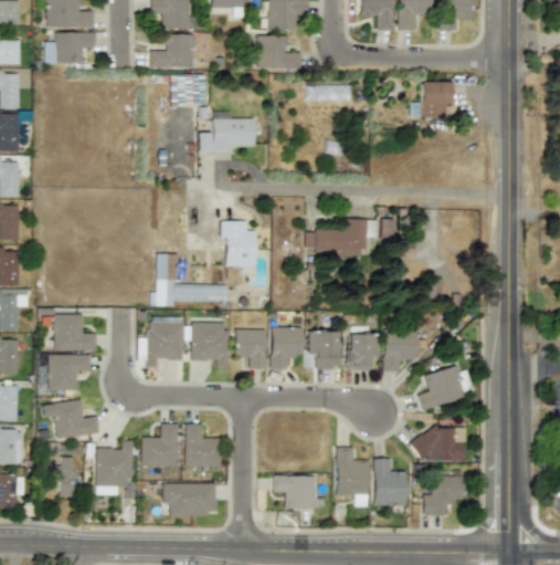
[(21,1),(0,0),(0,24),(20,24),(21,1)]
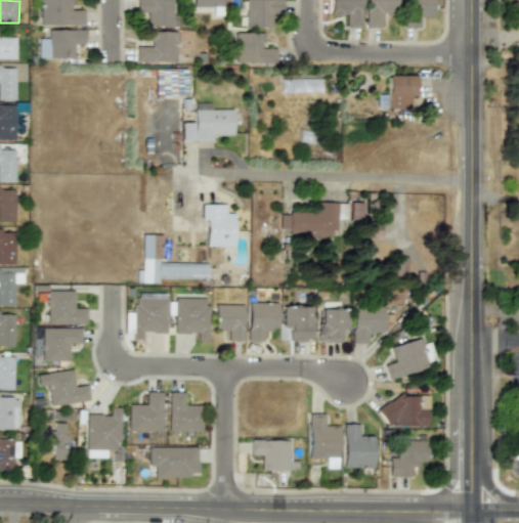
[(76,0),(44,0),(44,26),(88,26),(88,11),(76,10),(76,0)]
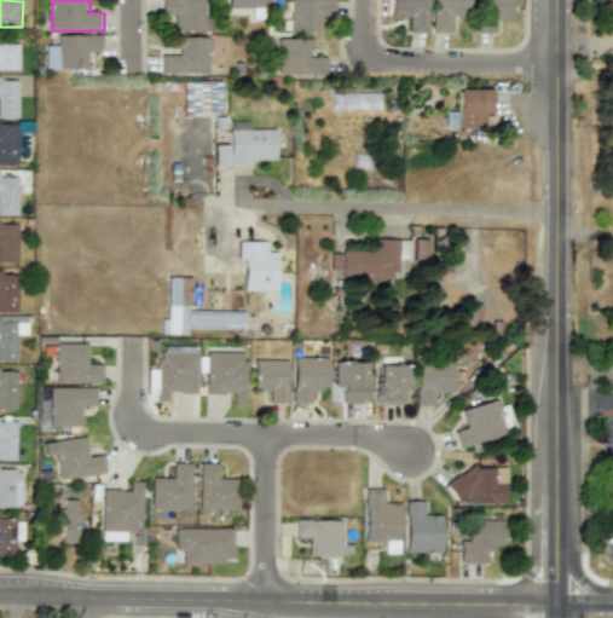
[(208,0),(166,0),(166,17),(178,17),(179,33),(215,32),(214,18),(208,18),(208,0)]
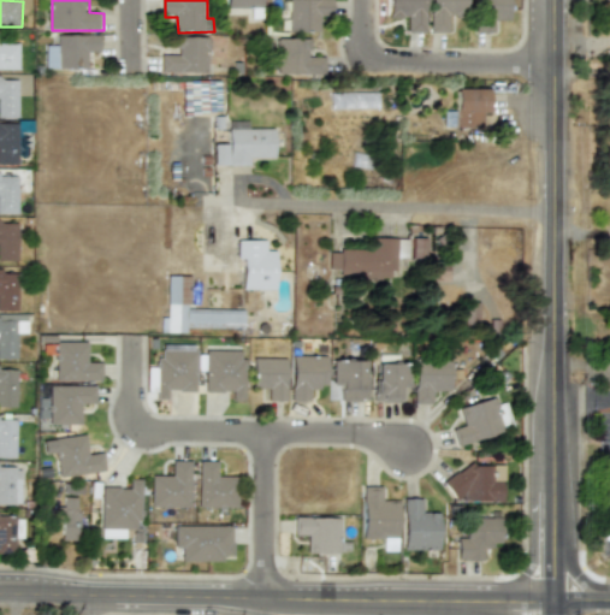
[(230,0),(230,11),(266,12),(266,0),(230,0)]
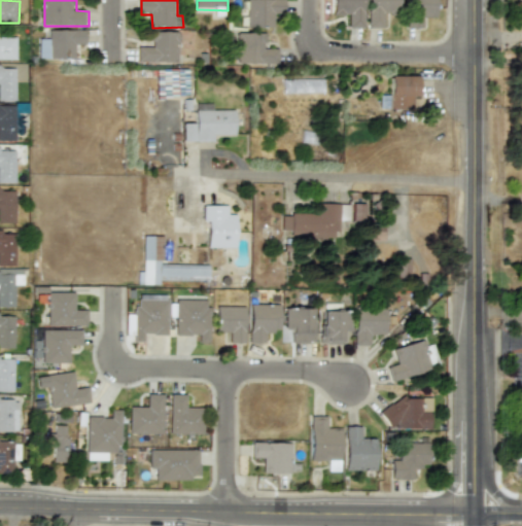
[(276,27),(277,13),(286,13),(286,0),(250,0),(250,27),(276,27)]
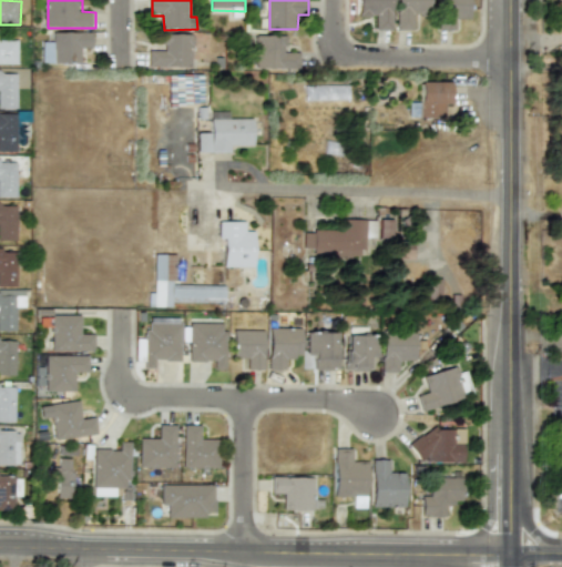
[(395,30),(394,0),(361,0),(361,18),(378,18),(378,31),(395,30)]
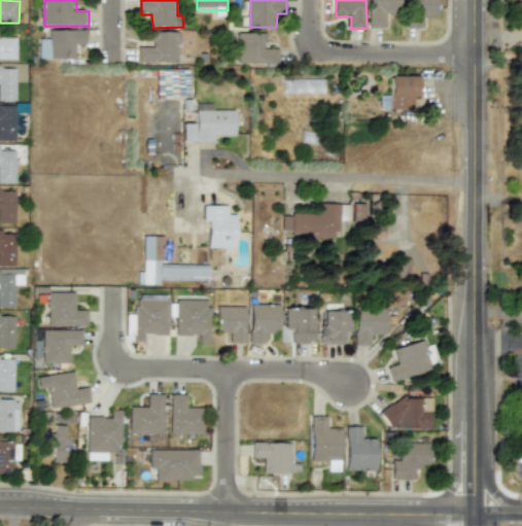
[(386,28),(385,15),(402,15),(401,0),(370,0),(371,29),(386,28)]
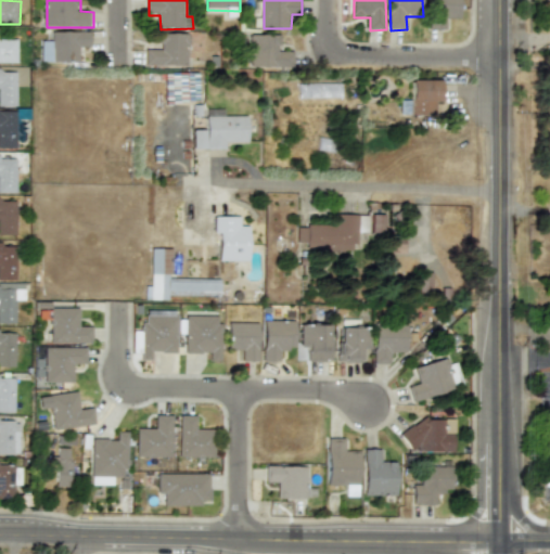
[(461,0),(431,0),(431,30),(447,30),(448,20),(461,20),(461,0)]
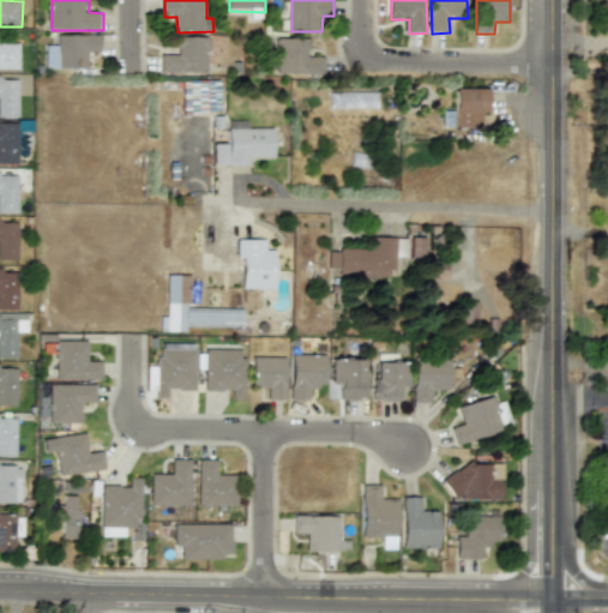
[(102,36),(61,36),(61,46),(49,46),(49,70),(90,68),(90,53),(103,53),(102,36)]
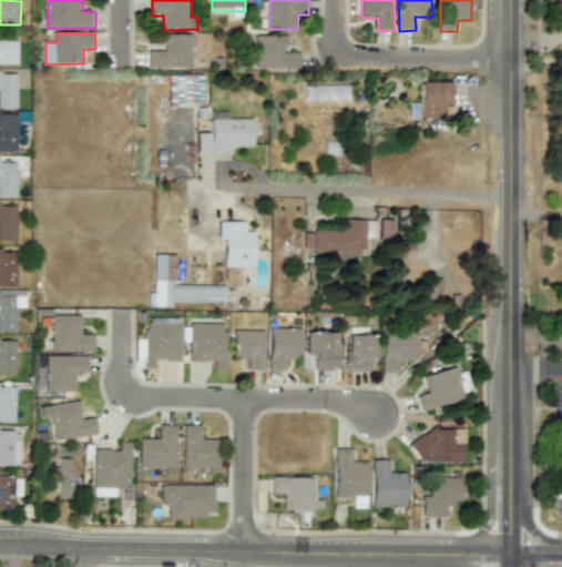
[(152,52),(152,68),(195,69),(196,36),(167,34),(167,52),(152,52)]
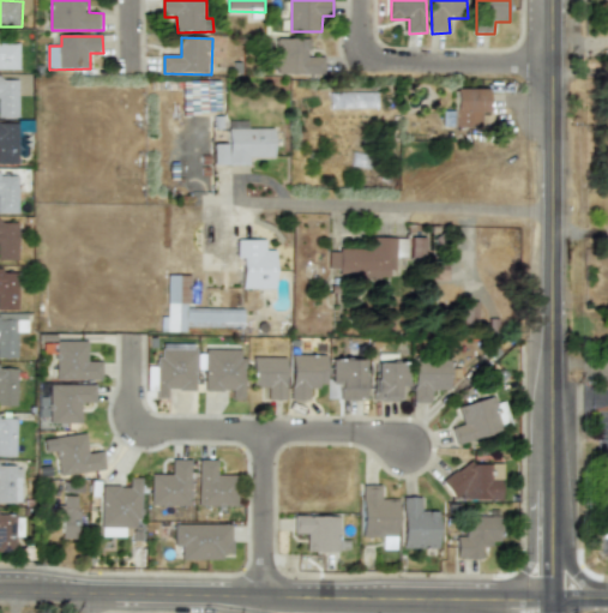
[(327,76),(327,58),(313,58),(313,40),(281,40),(281,76),(327,76)]
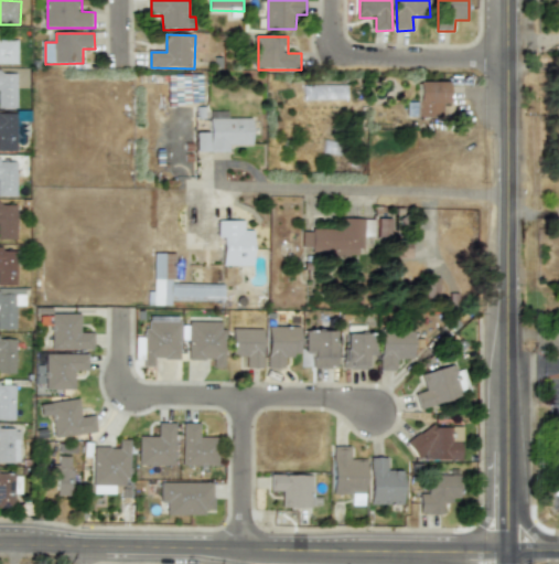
[(0,64),(20,65),(21,40),(0,40),(0,64)]
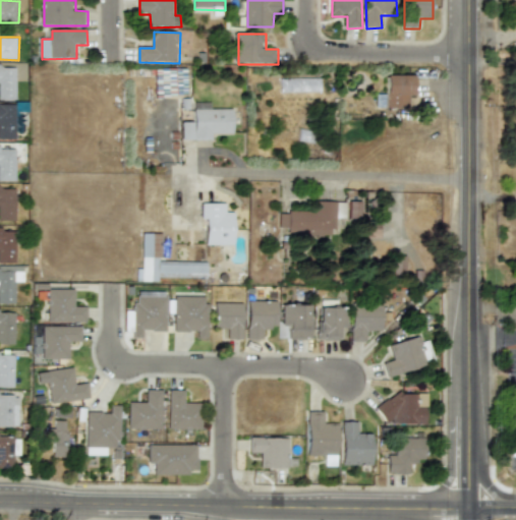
[(18,67),(0,66),(0,101),(18,101),(18,67)]
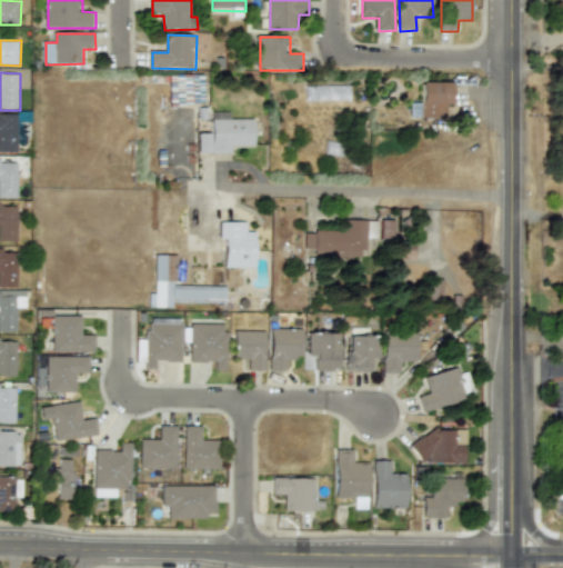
[(208,103),(207,75),(172,77),(173,106),(208,103)]
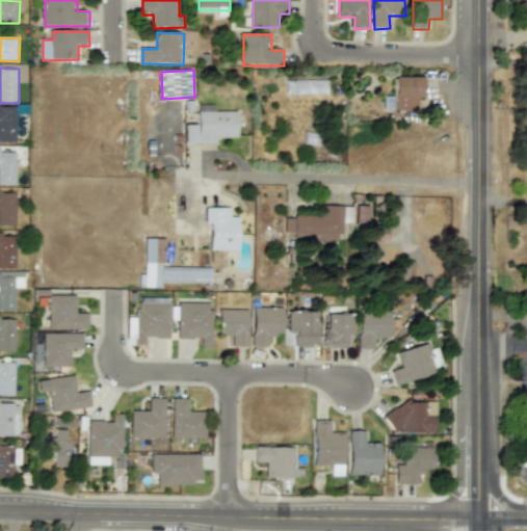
[(425,77),(397,77),(397,110),(420,110),(421,99),(424,99),(425,77)]
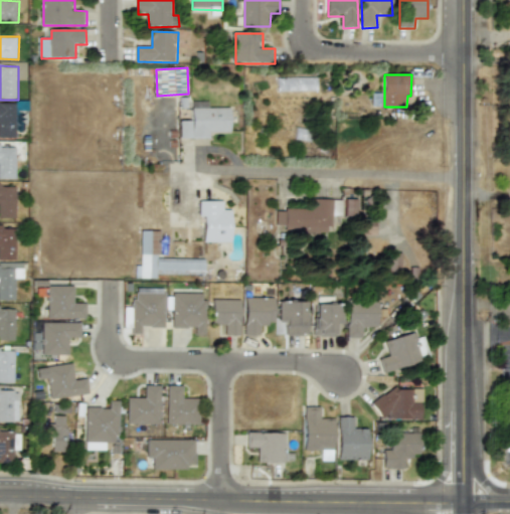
[(320,77),(280,78),(281,93),(320,92),(320,77)]
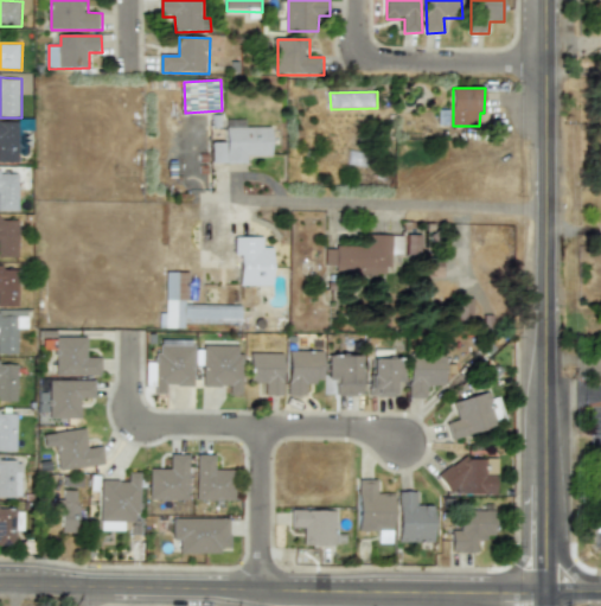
[(215,164),(250,164),(250,157),(274,157),(275,128),(249,128),(249,120),(230,120),(229,144),(215,142),(215,164)]
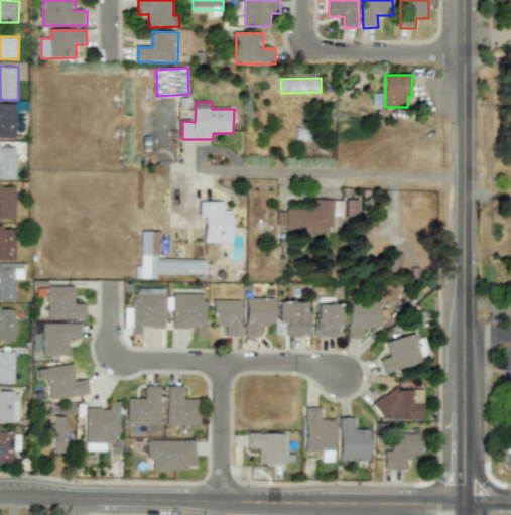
[(0,140),(19,139),(18,103),(0,103),(0,140)]
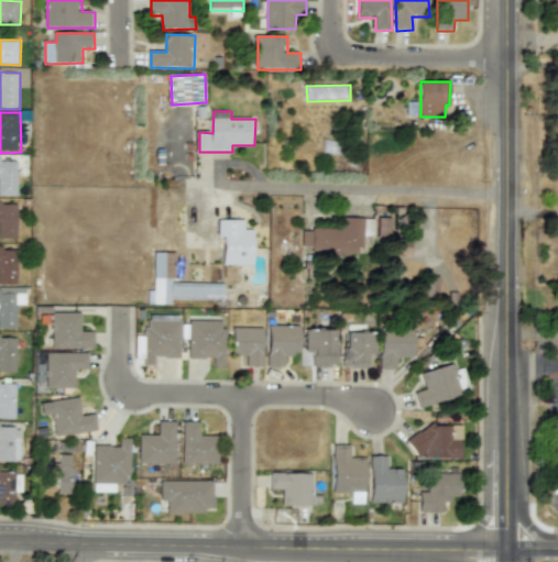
[(20,160),(0,160),(0,196),(20,196),(20,160)]
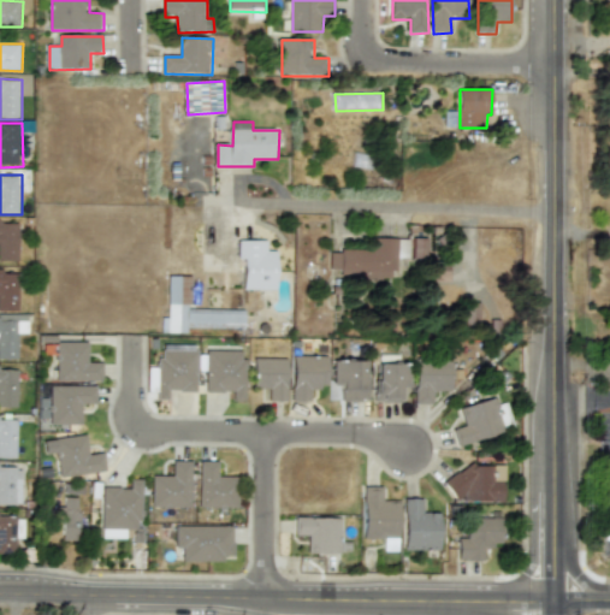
[(0,261),(22,261),(21,222),(0,222),(0,261)]
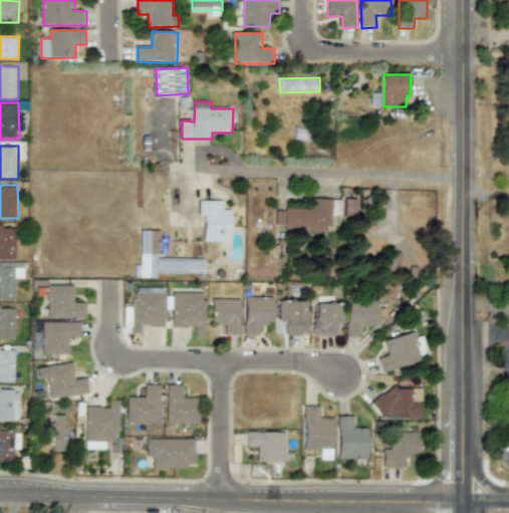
[(315,210),(279,209),(278,225),(286,226),(286,230),(334,231),(334,216),(343,216),(343,201),(315,200),(315,210)]
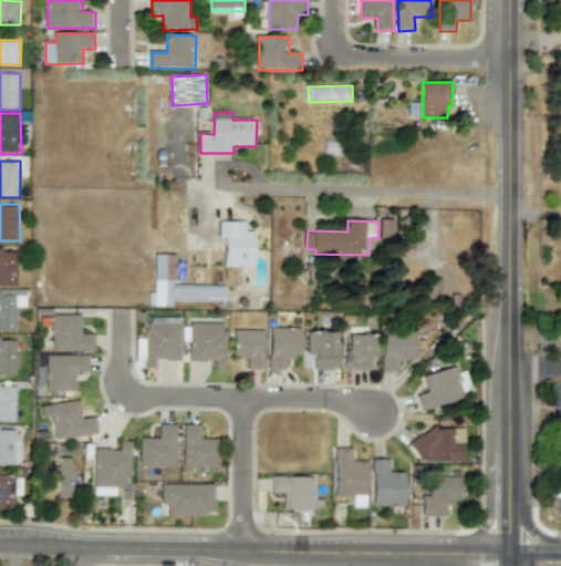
[(248,222),(221,223),(222,239),(227,239),(227,267),(258,267),(257,232),(248,232),(248,222)]
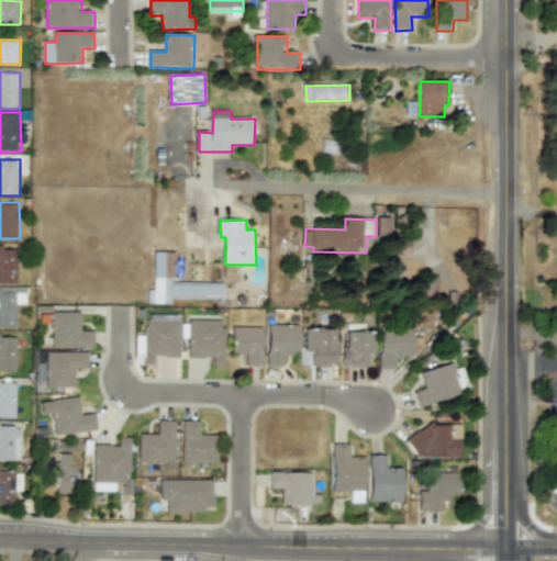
[(20,248),(0,247),(0,284),(19,284),(20,248)]
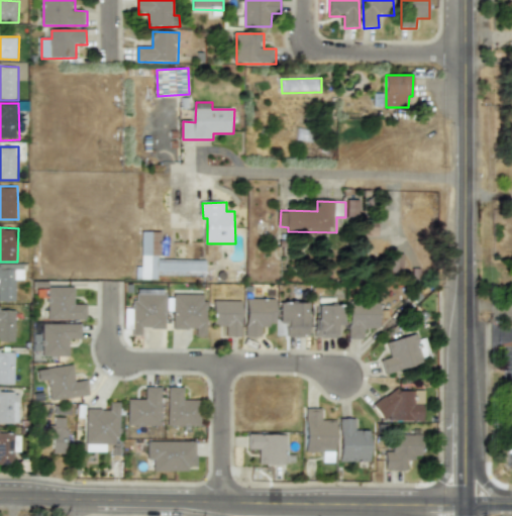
[(162,232),(143,232),(143,268),(138,268),(138,280),(160,280),(160,276),(208,277),(208,261),(162,260),(162,232)]
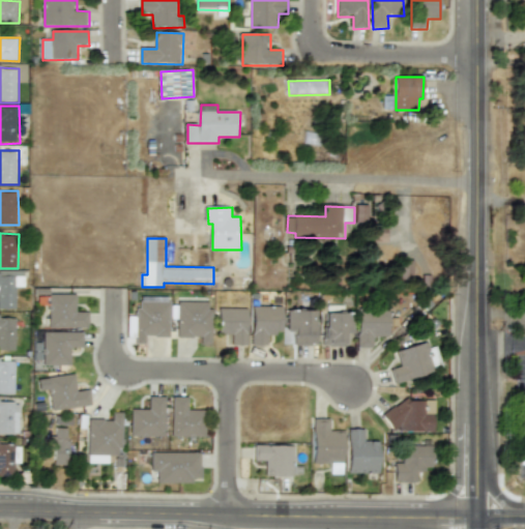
[(0,271),(0,310),(19,310),(18,288),(26,287),(26,271),(0,271)]
